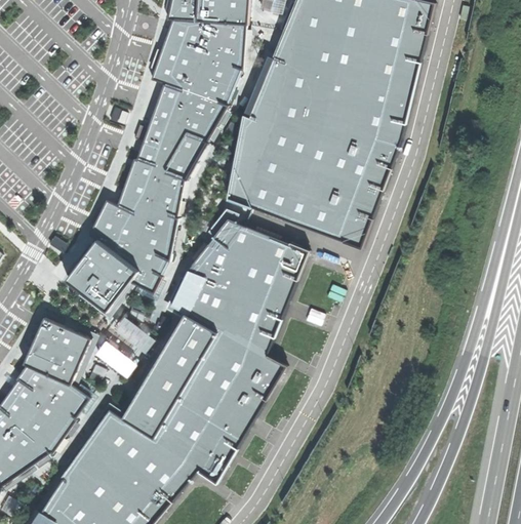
[(107,313),(129,283),(152,294),(160,279),(161,277),(167,262),(169,263),(170,254),(172,254),(172,253),(170,253),(175,229),(176,229),(177,228),(175,228),(177,218),(176,218),(176,216),(184,180),(184,179),(185,180),(187,176),(228,106),(226,106),(240,71),(242,72),(245,26),(246,26),(248,0),(170,0),(165,21),(170,21),(160,51),(153,70),(150,80),(162,84),(147,128),(142,143),(135,160),(132,159),(116,205),(106,200),(88,235),(96,241),(91,247),(76,267),(66,281),(79,291),(107,313)]
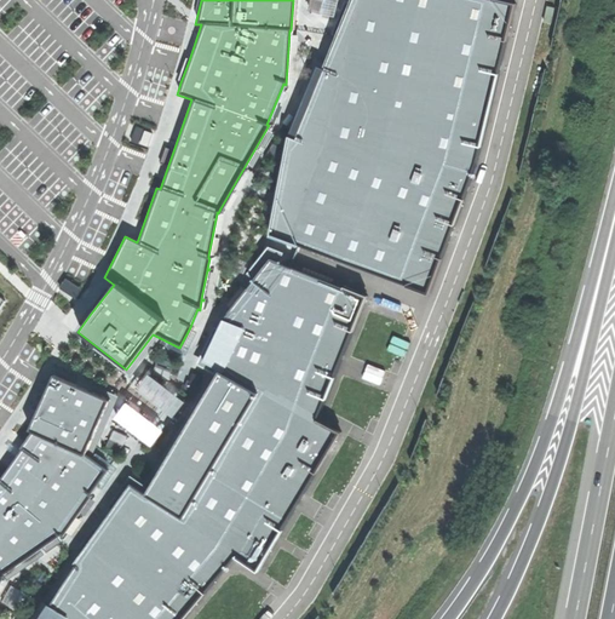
[(274,238),(295,246),(426,294),(473,167),(512,5),(490,0),(349,0),(348,4),(334,36),(293,138),(282,189),(274,238)]
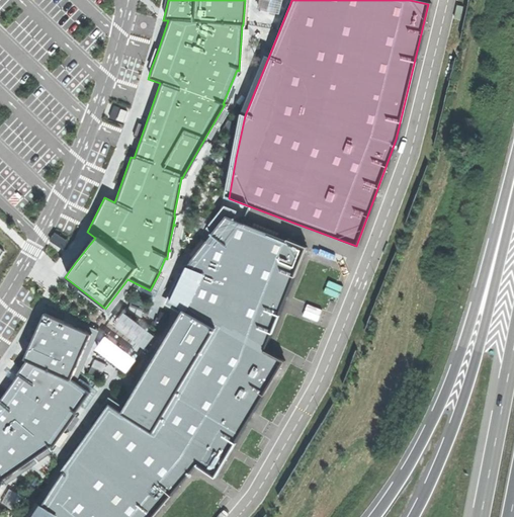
[(275,14),(278,0),(258,0),(256,10),(275,14)]
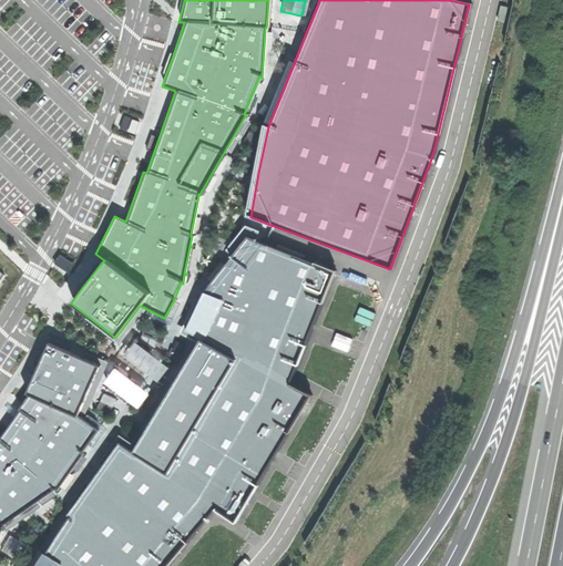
[(300,32),(306,33),(318,3),(314,1),(300,32)]
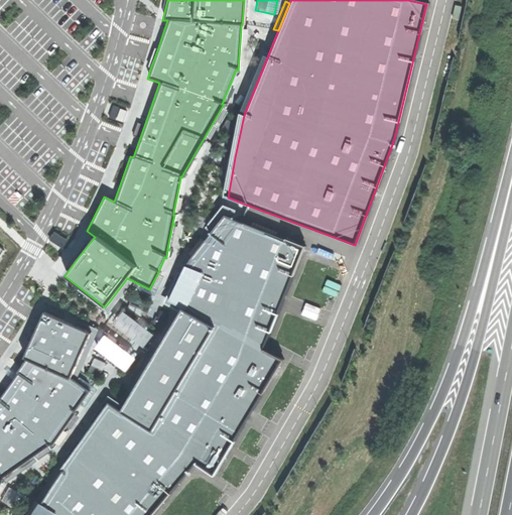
[(449,19),(456,20),(459,7),(452,6),(449,19)]
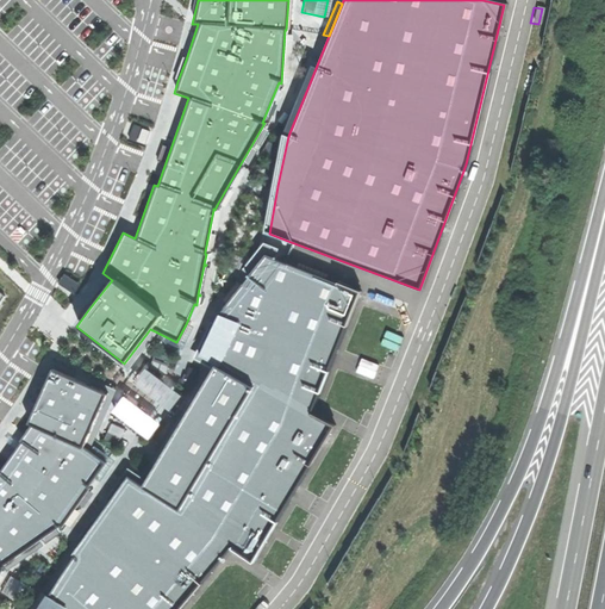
[(178,81),(186,60),(180,57),(173,80),(178,81)]
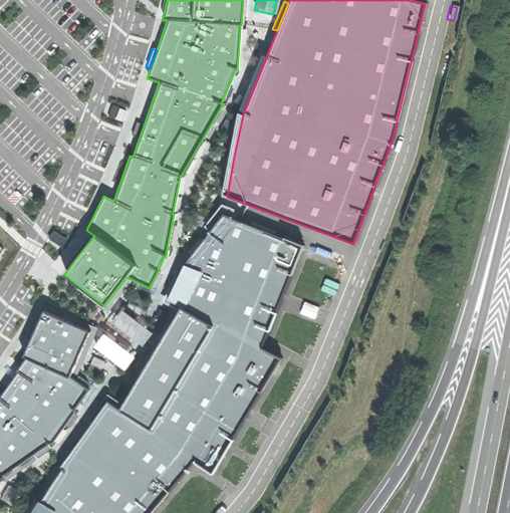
[(110,119),(115,107),(109,105),(105,117),(110,119)]
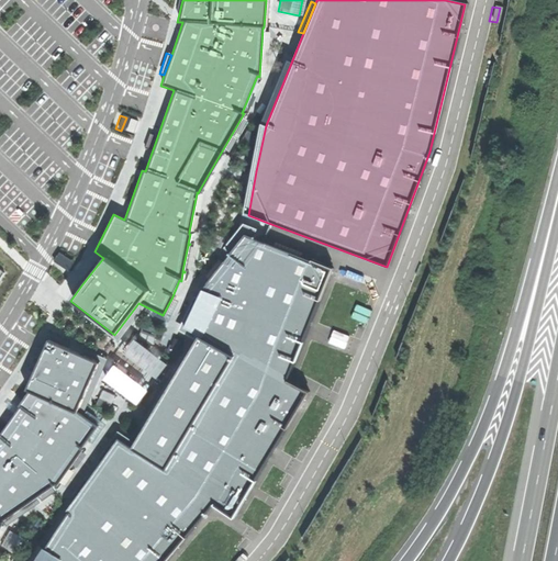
[(131,133),(135,120),(129,118),(124,131),(131,133)]
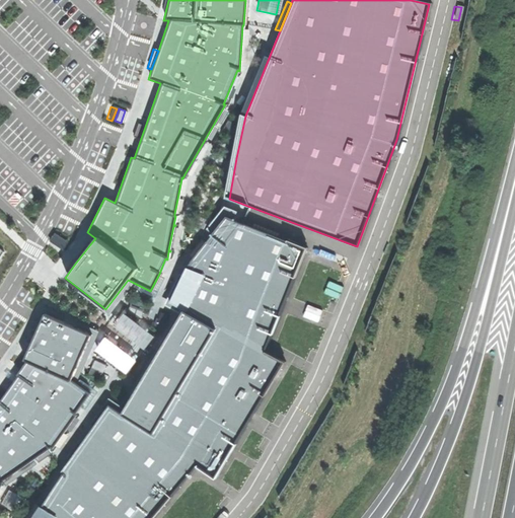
[(131,137),(140,141),(145,127),(136,124),(131,137)]
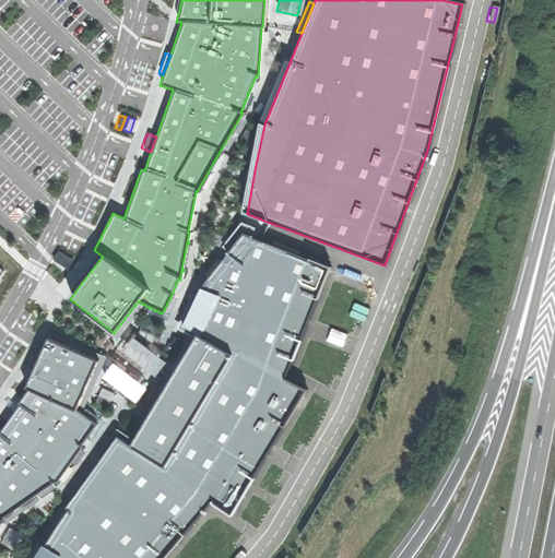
[(255,170),(250,169),(241,213),(267,223),(267,222),(247,214),(255,170)]
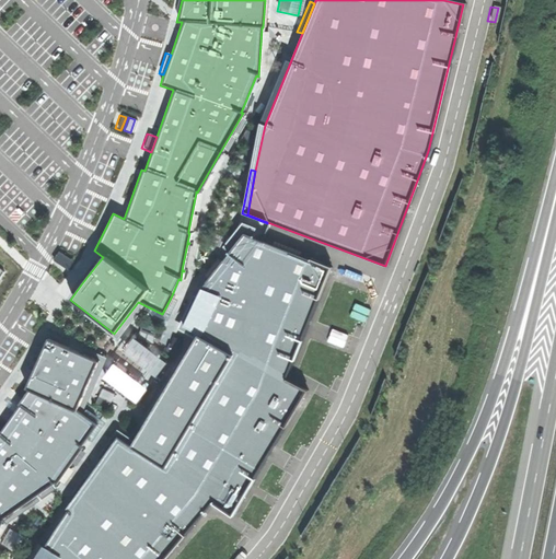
[(251,236),(251,235),(254,229),(240,223),(221,247),(227,253),(243,233),(251,236)]
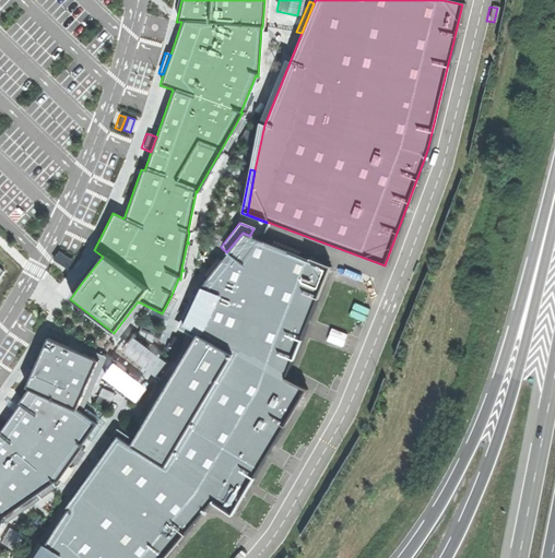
[(162,557),(210,501),(229,514),(304,390),(283,379),(328,268),(259,240),(251,237),(252,236),(250,235),(250,236),(243,233),(226,252),(225,253),(226,254),(221,261),(220,260),(217,263),(217,264),(205,279),(200,287),(200,289),(196,298),(181,327),(193,333),(197,334),(130,447),(128,444),(129,443),(127,442),(127,443),(116,437),(98,461),(97,460),(96,461),(97,462),(87,476),(86,475),(85,476),(86,477),(73,496),(72,495),(72,496),(73,497),(65,509),(67,510),(44,546),(42,545),(34,557),(162,557)]
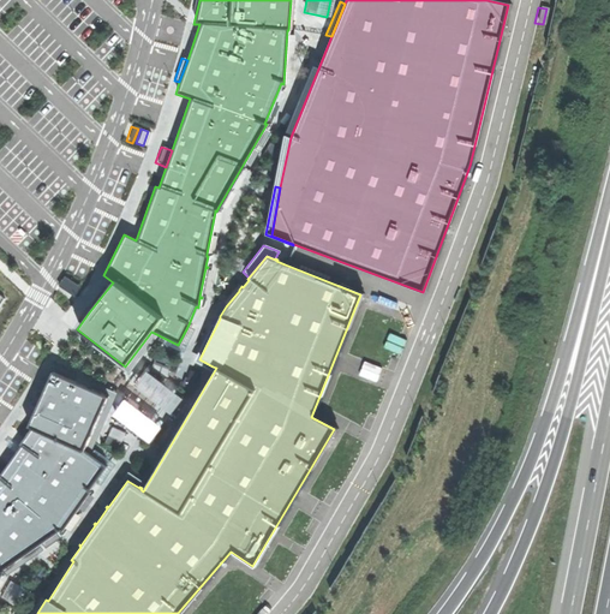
[(89,313),(107,290),(102,286),(84,309),(89,313)]
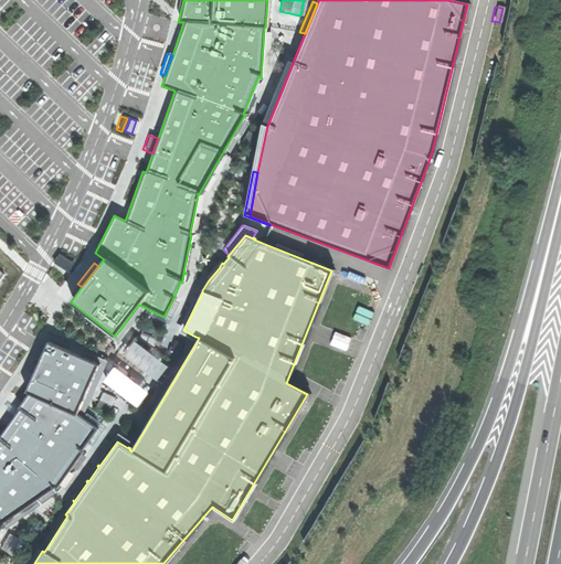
[(193,341),(196,337),(183,330),(198,301),(193,299),(176,332),(193,341)]
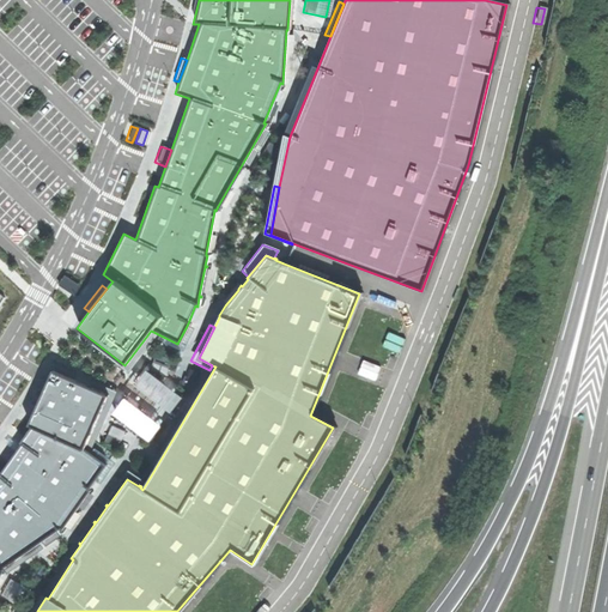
[(192,328),(187,326),(177,344),(151,331),(125,365),(92,340),(89,345),(126,374),(153,337),(180,352),(192,328)]
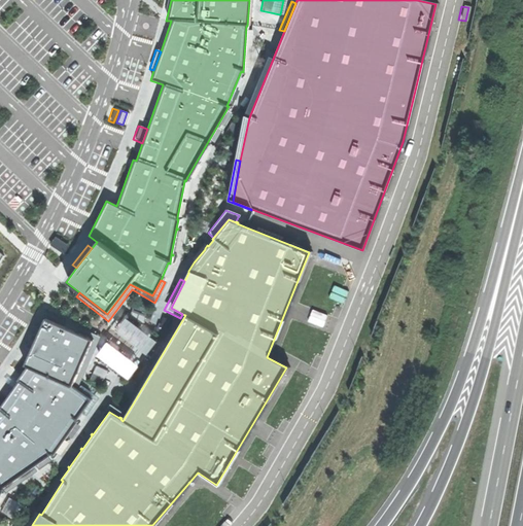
[(150,311),(133,306),(130,314),(147,320),(150,311)]
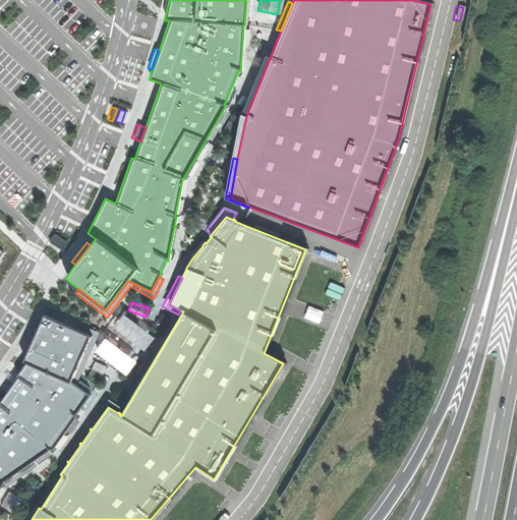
[(43,314),(59,323),(61,318),(41,308),(31,330),(36,332),(43,314)]
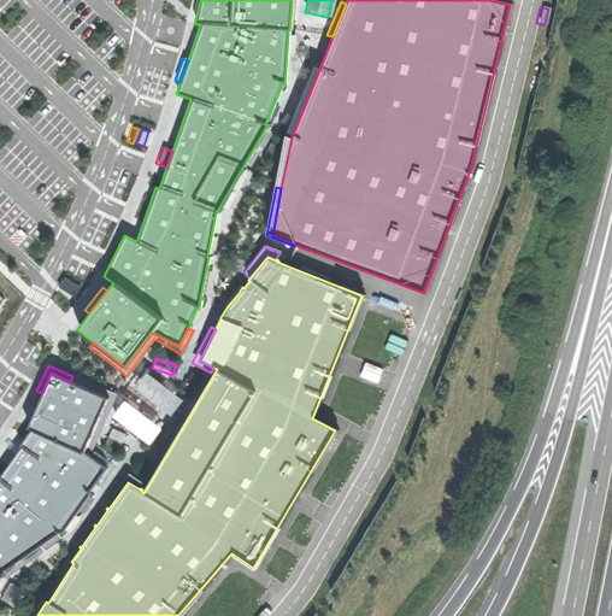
[(0,575),(0,574),(37,547),(40,546),(54,535),(58,533),(59,534),(88,494),(87,493),(94,484),(105,468),(88,456),(82,452),(106,398),(87,389),(70,382),(51,373),(42,393),(27,428),(29,430),(18,446),(18,447),(0,474),(0,575)]
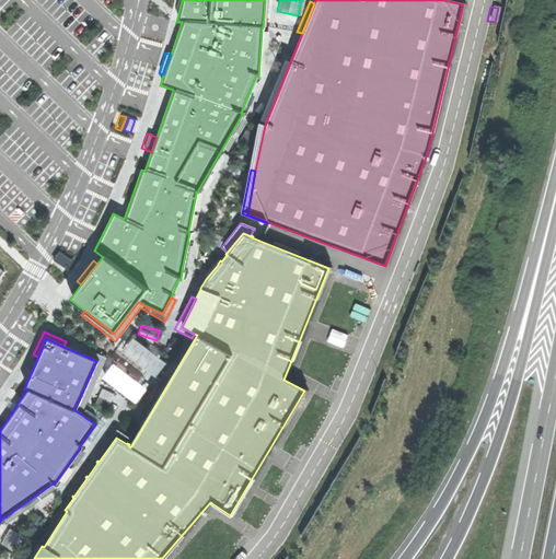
[(165,363),(131,338),(120,352),(154,377),(165,363)]
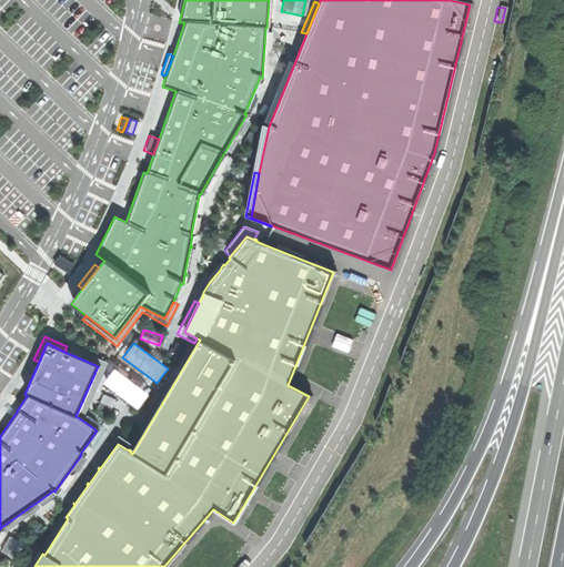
[(76,416),(81,419),(83,414),(106,364),(82,354),(80,358),(98,366),(76,416)]
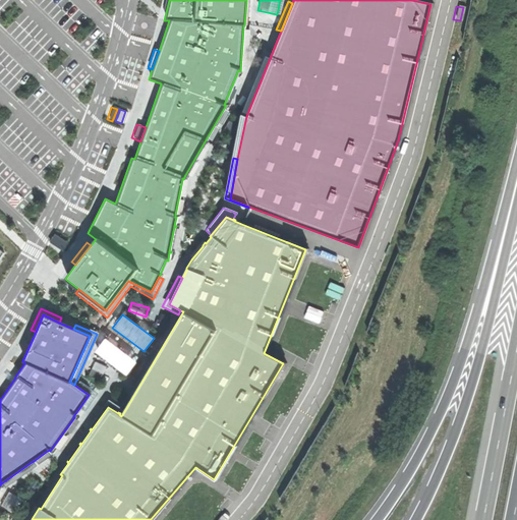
[(135,362),(104,339),(94,352),(125,376),(135,362)]
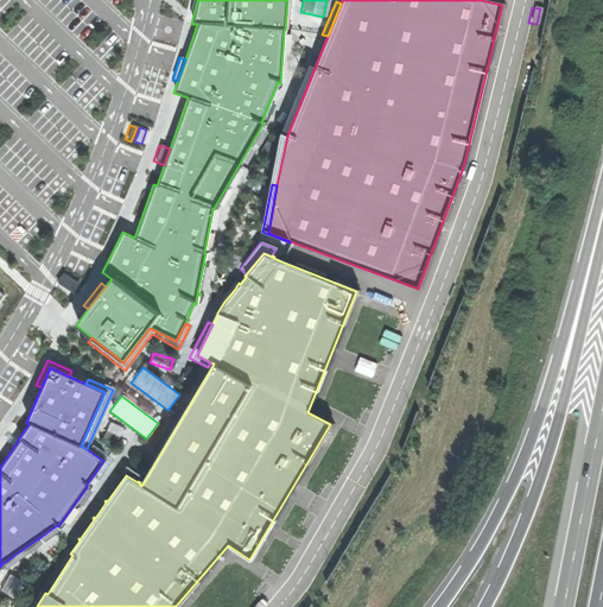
[(107,423),(103,432),(116,438),(120,429),(107,423)]
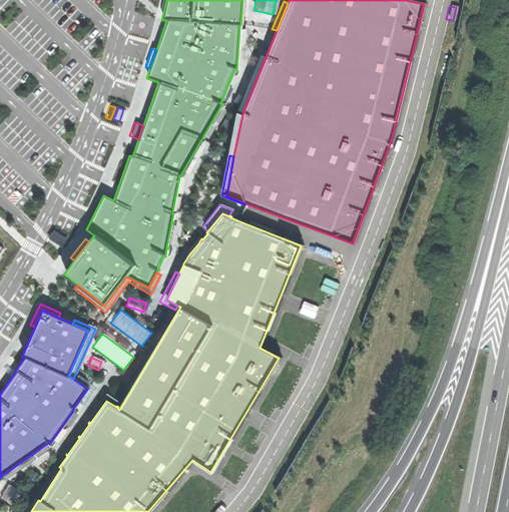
[(87,365),(84,371),(95,376),(98,370),(87,365)]
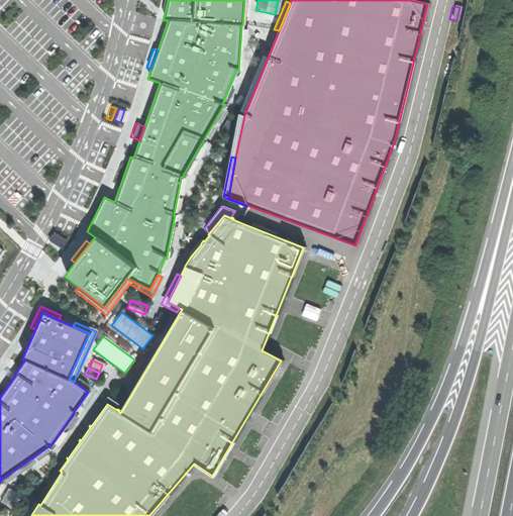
[(88,392),(79,405),(83,408),(95,391),(76,377),(74,382),(88,392)]
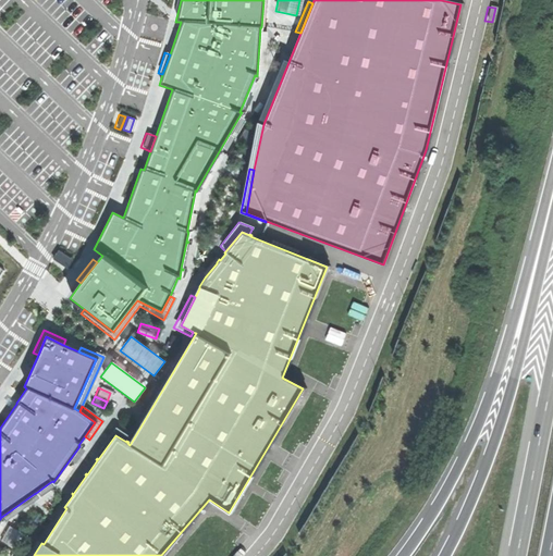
[(131,439),(114,428),(93,457),(96,459),(97,458),(98,459),(115,435),(126,442),(126,441),(128,442),(131,439)]
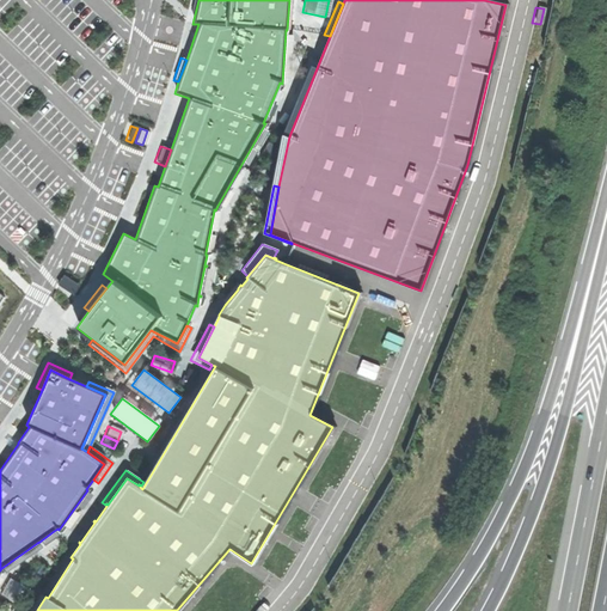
[(75,541),(79,543),(79,542),(80,543),(94,523),(93,521),(94,520),(91,518),(75,541)]
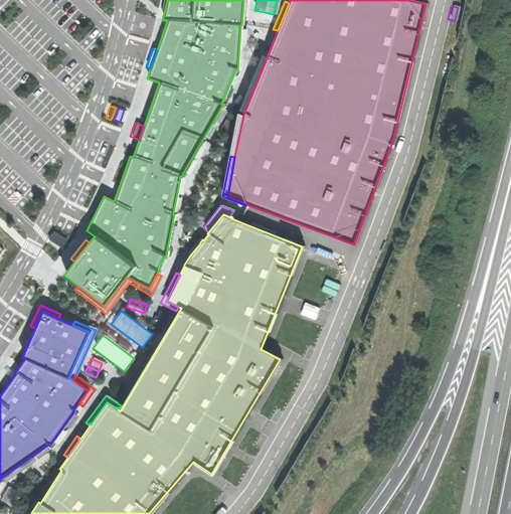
[(45,447),(33,456),(36,460),(48,451),(45,447)]
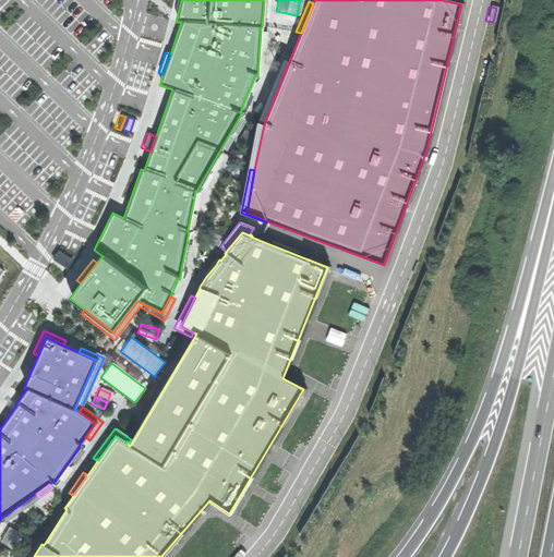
[(37,499),(34,495),(0,519),(3,523),(37,499)]
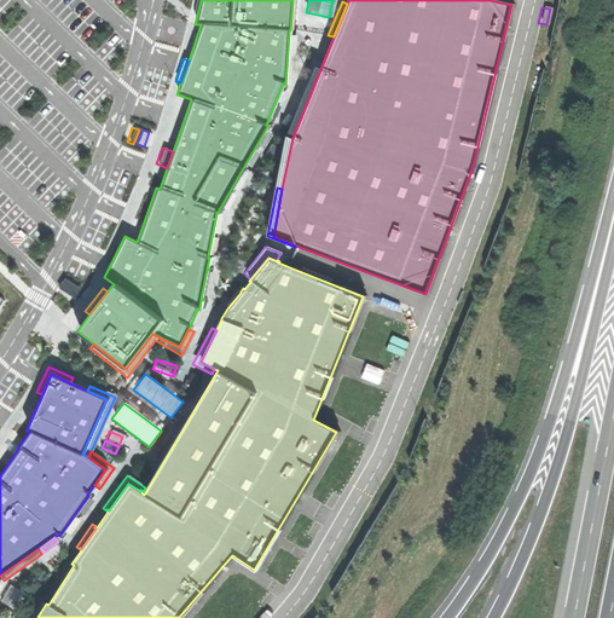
[(38,617),(46,604),(41,600),(30,617),(38,617)]
